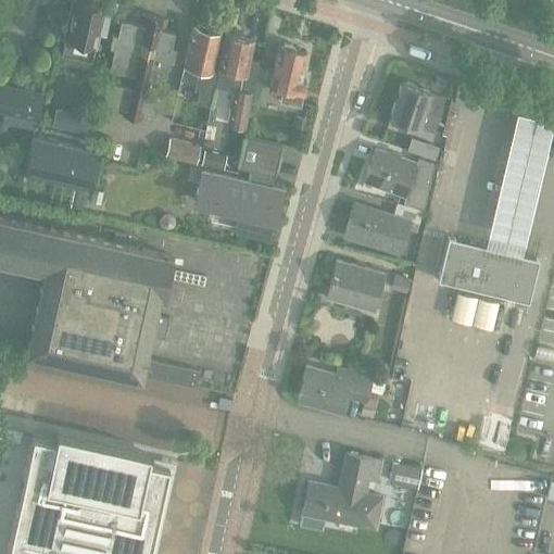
[(76,0),(74,0),(70,22),(62,26),(65,33),(60,54),(93,63),(97,48),(99,49),(102,36),(105,36),(110,17),(105,16),(108,8),(92,3),(91,0),(79,0),(76,0)]
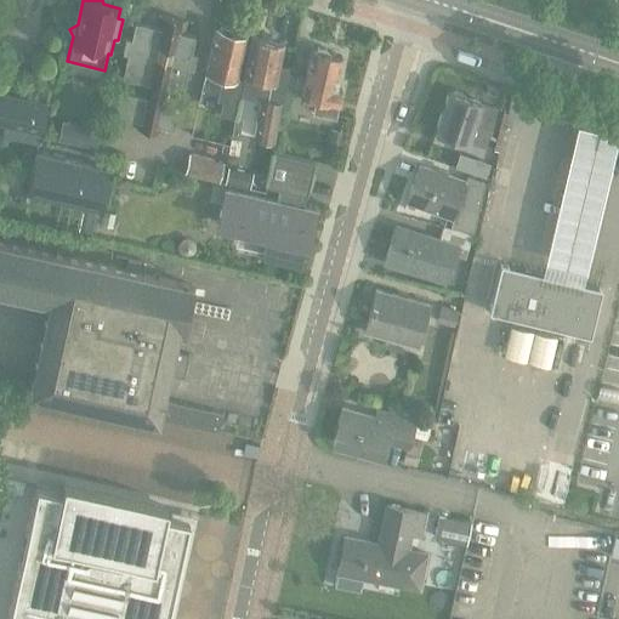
[(124,80),(138,84),(152,86),(149,100),(135,96),(121,94),(115,118),(132,121),(145,124),(143,130),(160,135),(162,129),(176,132),(182,107),(172,104),(166,103),(169,90),(185,94),(189,71),(196,72),(199,56),(194,55),(198,38),(188,37),(191,24),(159,17),(158,18),(166,20),(164,30),(137,24),(134,41),(129,40),(125,55),(130,56),(124,80)]
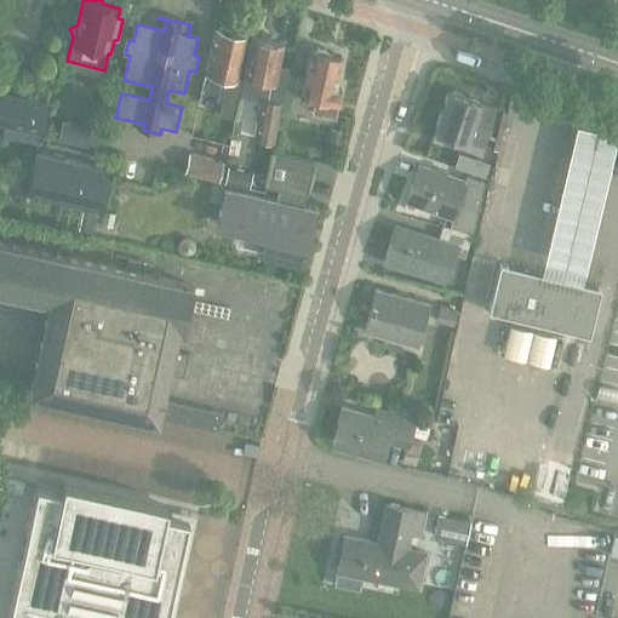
[(224,27),(219,30),(218,30),(207,75),(224,79),(218,102),(224,103),(221,116),(235,120),(242,90),(241,90),(244,81),(238,80),(247,38),(235,34),(233,29),(224,27)]
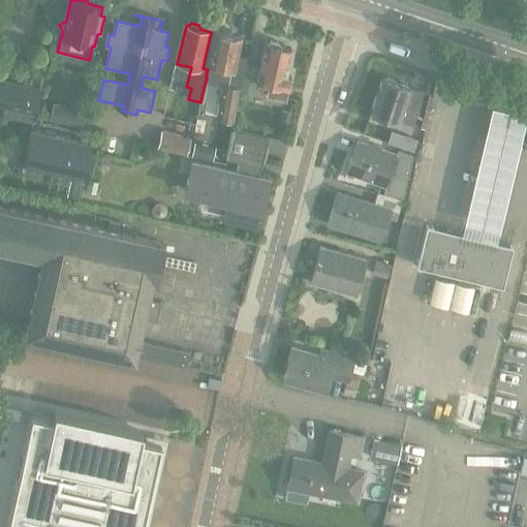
[(236,78),(243,38),(229,35),(225,32),(219,33),(217,32),(210,66),(225,70),(224,74),(236,78)]
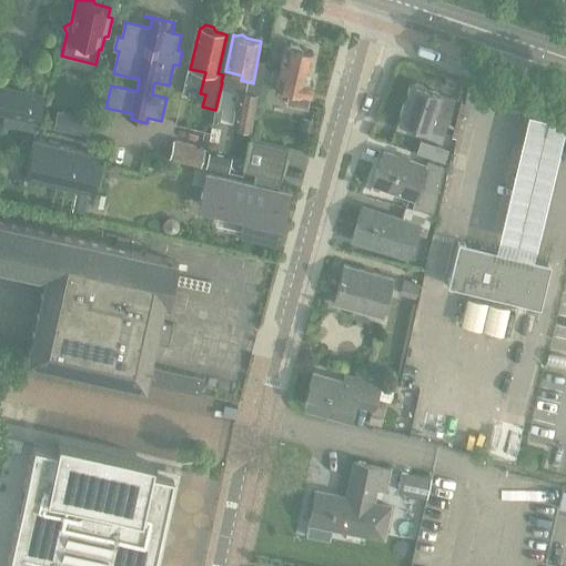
[(300,49),(292,47),(289,50),(285,49),(281,72),(273,71),(270,83),(278,86),(276,90),(290,93),(287,105),(309,110),(314,83),(310,82),(315,56),(302,52),(300,49)]
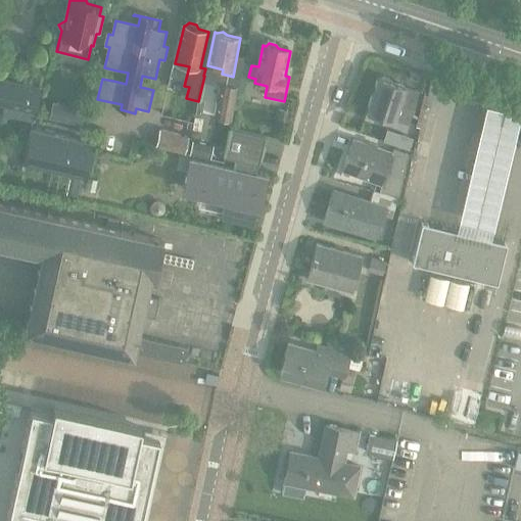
[(0,104),(36,113),(41,89),(0,79),(0,104)]
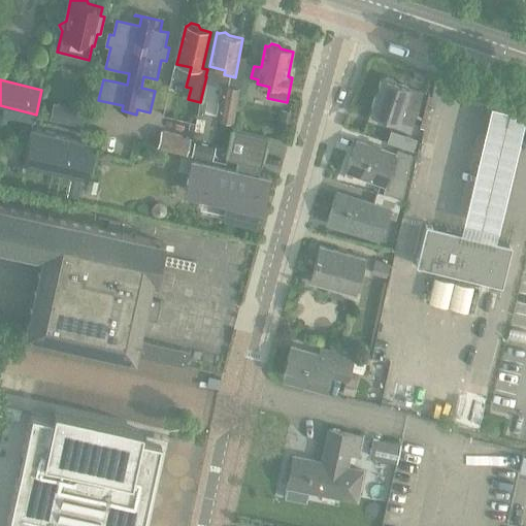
[(371,113),(400,123),(399,130),(405,132),(407,125),(414,127),(425,94),(383,80),(371,113)]
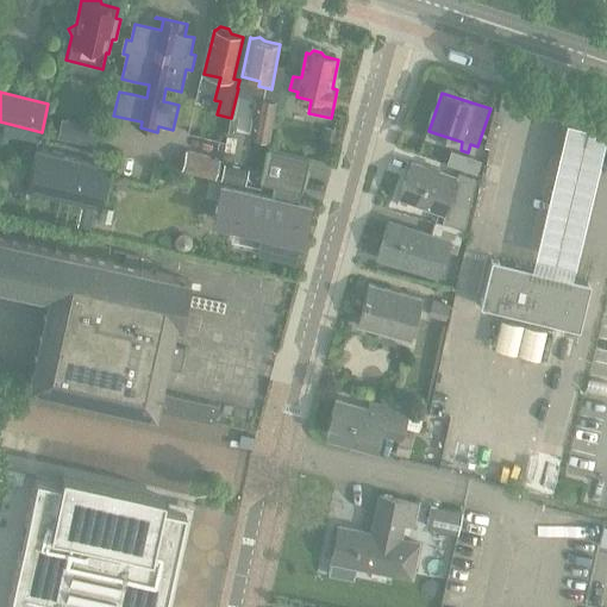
[(279,102),(258,99),(251,138),(271,142),(279,102)]
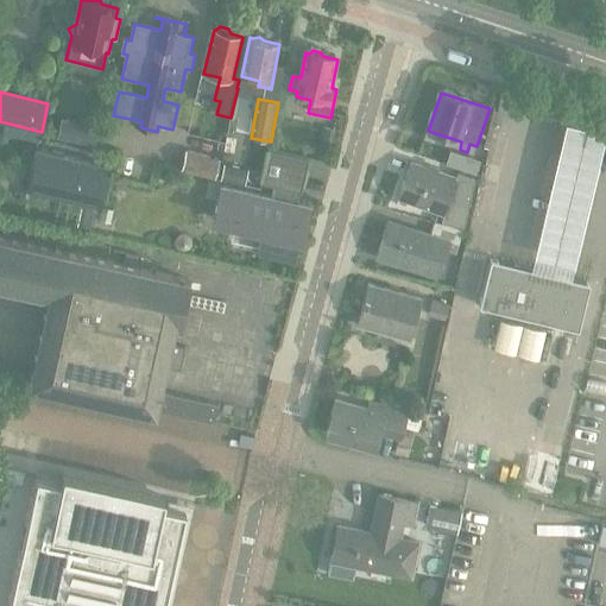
[(63,120),(58,139),(79,144),(96,147),(99,139),(101,128),(63,120)]
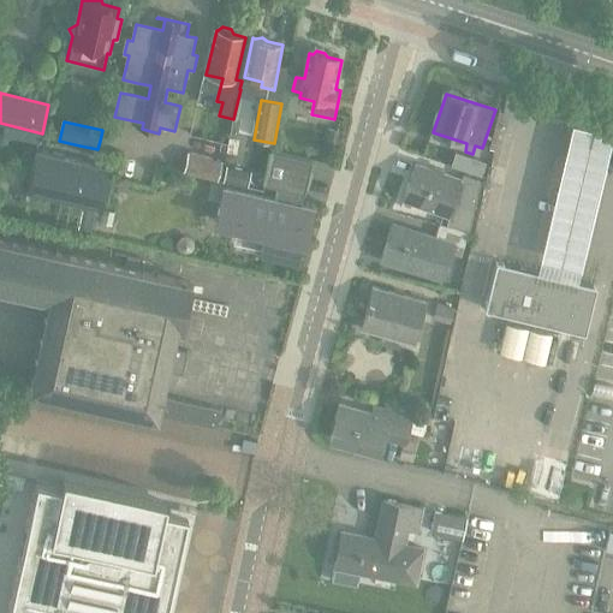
[(575,124),(537,275),(578,285),(612,143),(612,134),(575,124)]
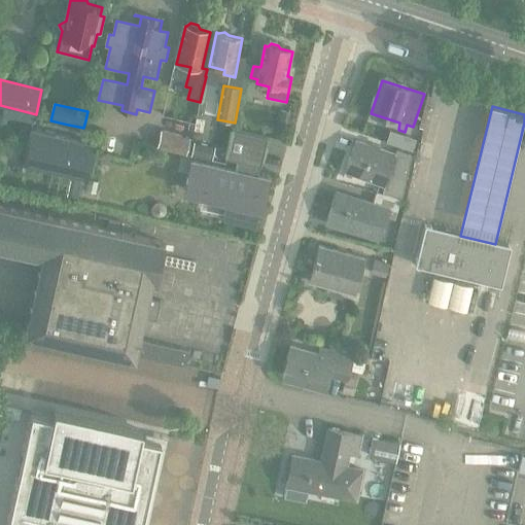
[(282,111),(281,121),(291,124),(293,112),(282,111)]
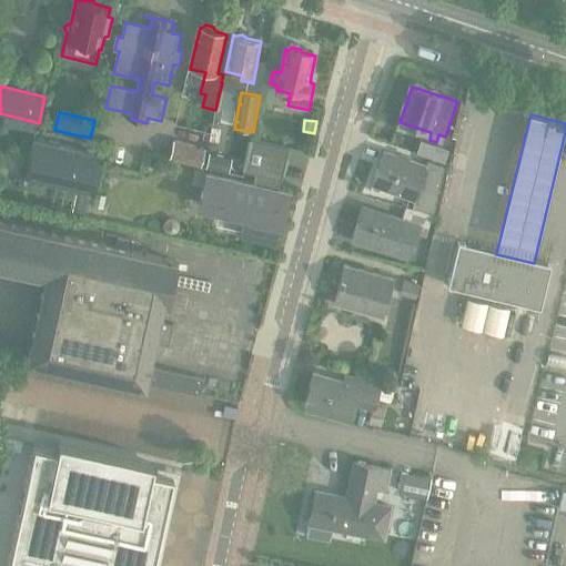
[(26,180),(24,184),(36,188),(37,182),(74,191),(69,212),(86,215),(90,194),(93,195),(102,157),(34,141),(33,148),(26,180)]
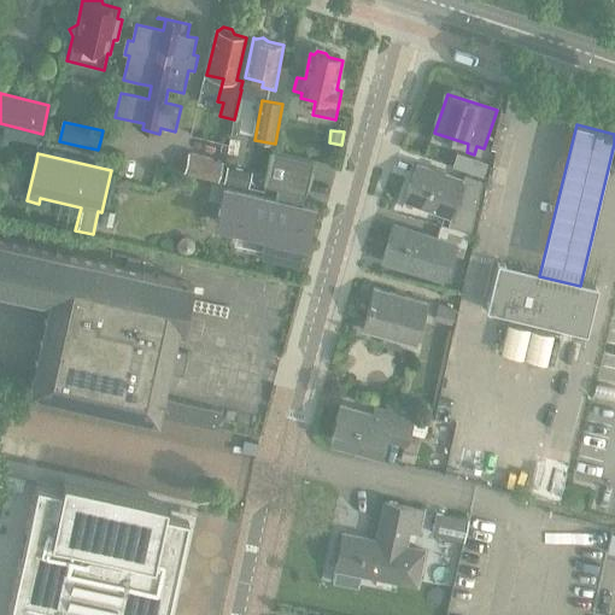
[(224,163),(191,154),(185,175),(220,183),(224,163)]
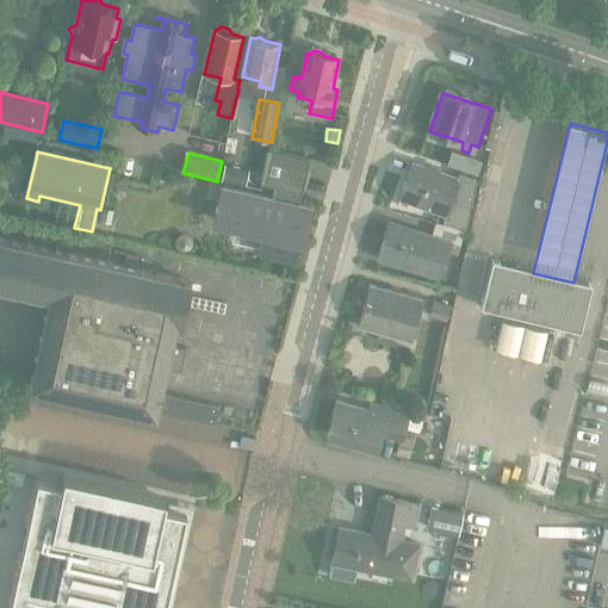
[(222,185),(213,221),(266,233),(260,258),(274,261),(297,266),(303,242),(305,242),(314,206),(302,203),(306,179),(311,162),(272,153),(264,185),(278,188),(277,197),(222,185)]
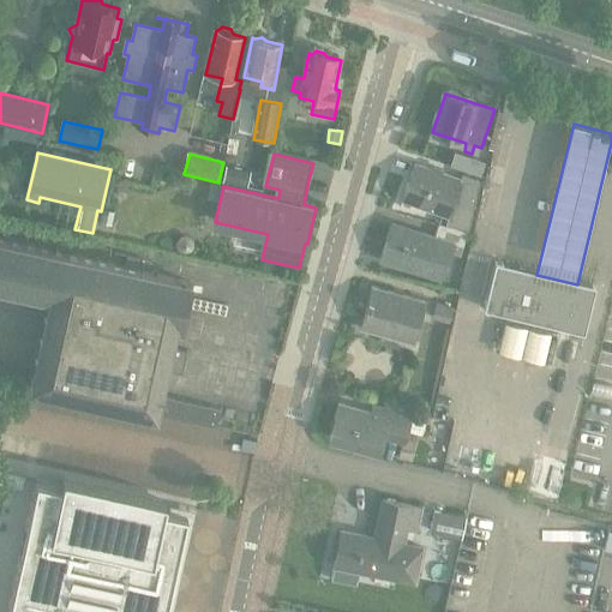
[(469,157),(465,172),(483,178),(487,165),(469,157)]
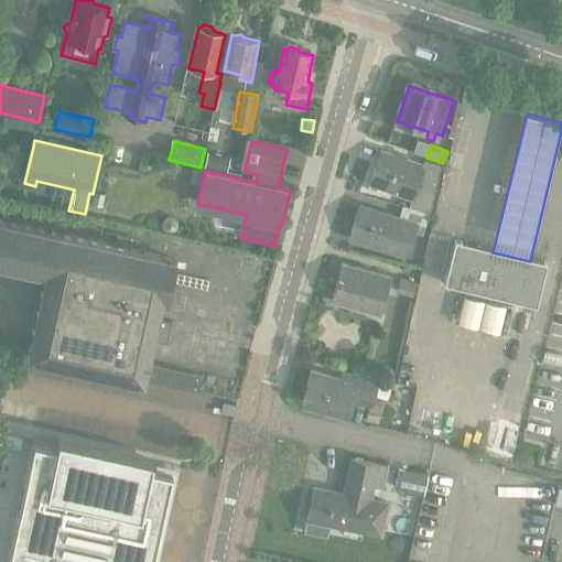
[(371,185),(412,200),(411,208),(432,213),(442,168),(427,161),(424,166),(382,152),(371,185)]
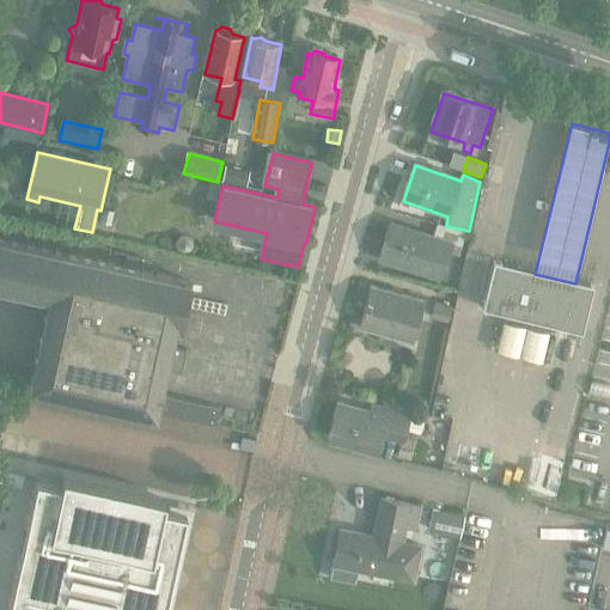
[(227,166),(225,182),(249,187),(252,172),(227,166)]
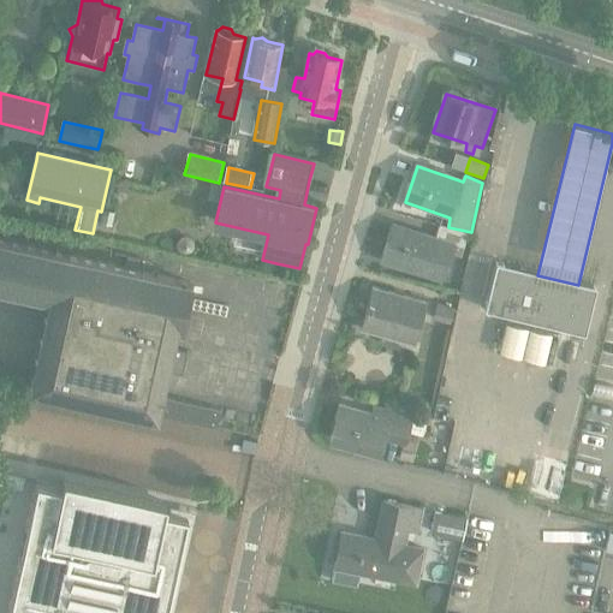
[(445,283),(453,256),(464,259),(466,250),(471,236),(442,226),(438,240),(396,226),(384,262),(445,283)]
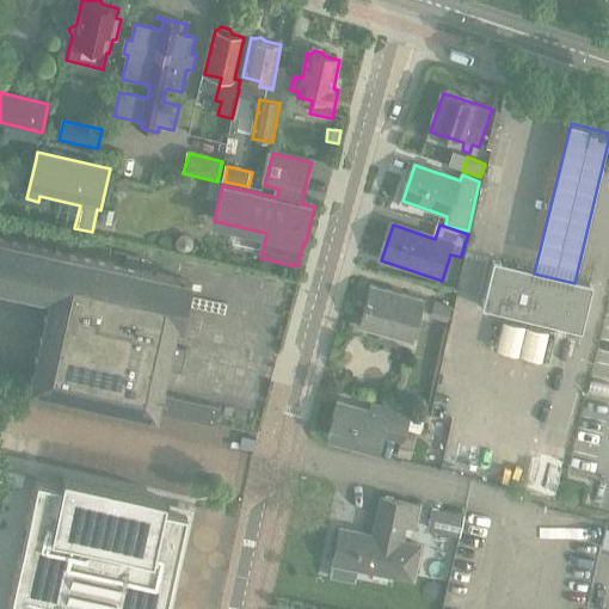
[(177,241),(176,244),(176,247),(177,250),(179,252),(182,253),(185,254),(188,253),(190,252),(192,251),(195,248),(195,245),(195,243),(194,239),(191,238),(189,235),(186,235),(183,235),(180,237),(178,238),(177,241)]
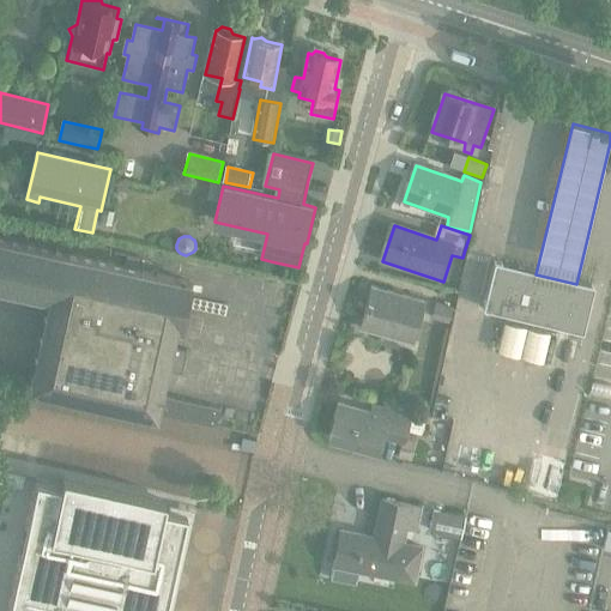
[(0,290),(48,301),(29,387),(157,416),(158,413),(218,428),(222,411),(162,397),(176,327),(181,328),(191,283),(0,240),(0,290)]
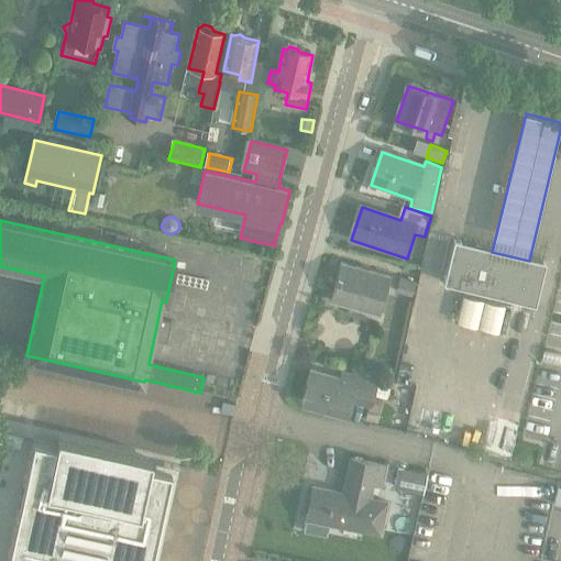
[(455,243),(446,286),(537,308),(547,265),(529,261),(492,252),(455,243)]
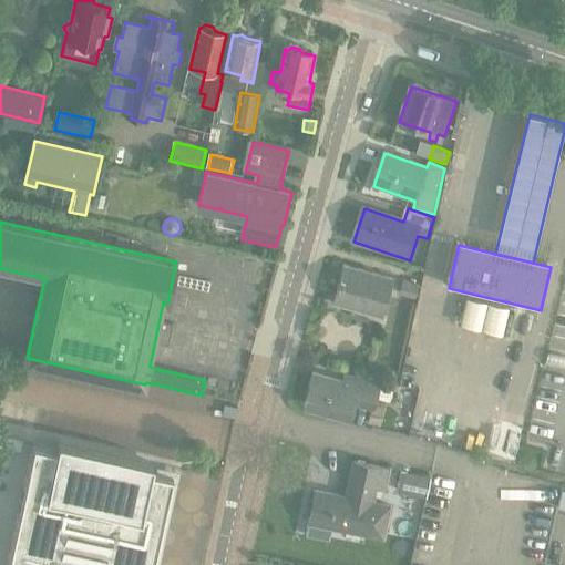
[(393,279),(345,266),(335,305),(383,317),(393,279)]
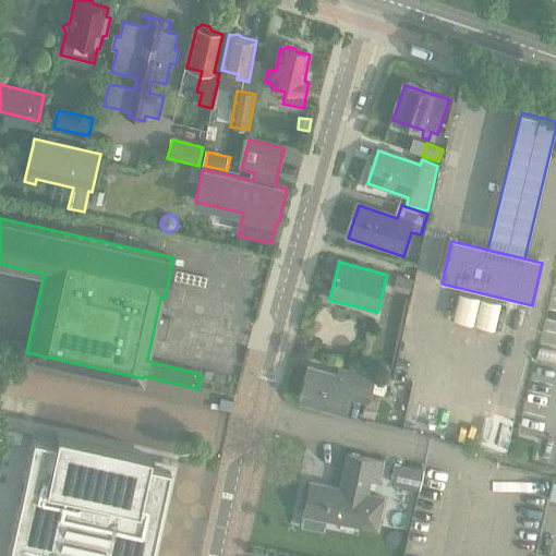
[(410,295),(414,281),(398,277),(394,291),(410,295)]
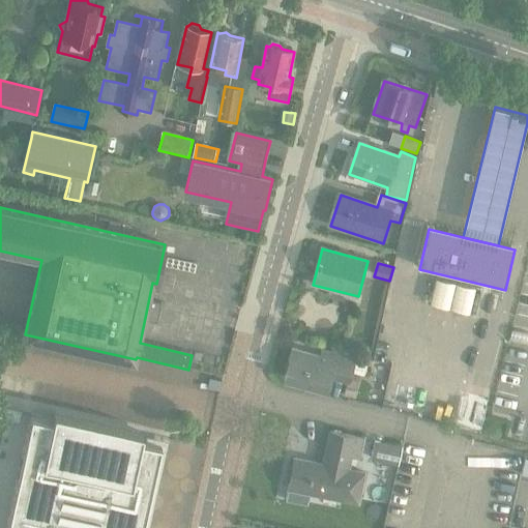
[(150,300),(146,320),(158,323),(163,303),(150,300)]
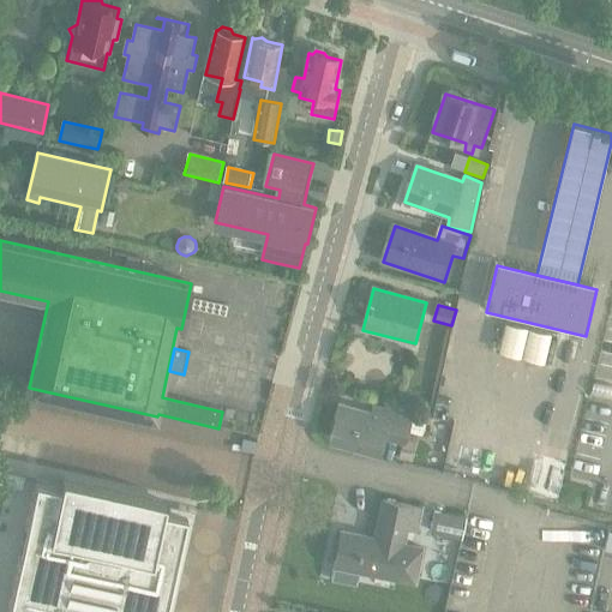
[(407,447),(409,435),(425,438),(431,418),(415,414),(393,408),(391,412),(376,408),(373,414),(341,406),(331,441),(382,455),(385,441),(407,447)]
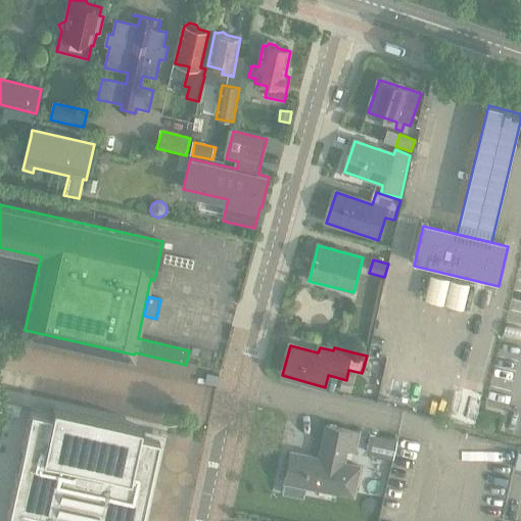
[(141,520),(148,493),(150,486),(160,439),(158,438),(157,438),(140,434),(141,426),(56,409),(54,417),(51,417),(34,413),(30,431),(20,472),(15,492),(15,493),(8,520),(141,520)]
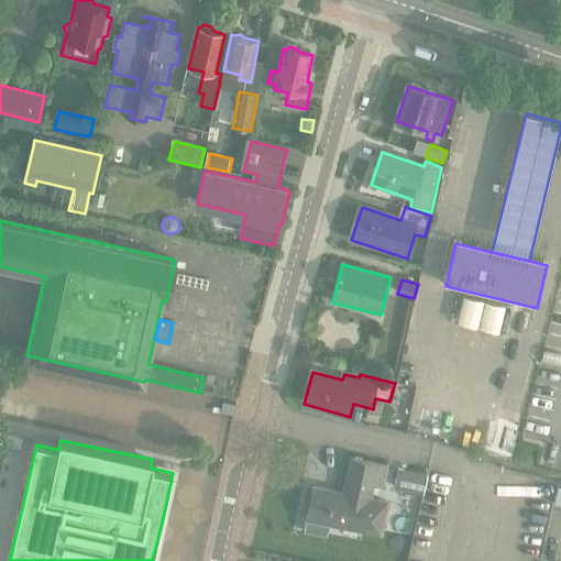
[(315,488),(307,523),(308,523),(306,534),(328,538),(331,527),(383,538),(391,502),(373,498),(375,487),(385,490),(389,469),(352,461),(345,495),(315,488)]
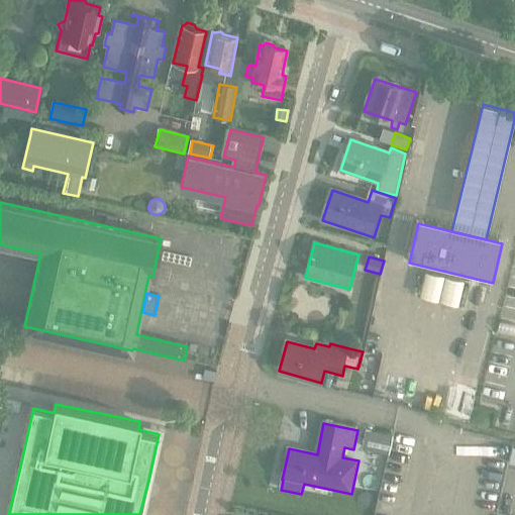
[(367,431),(363,449),(390,455),(394,437),(367,431)]
